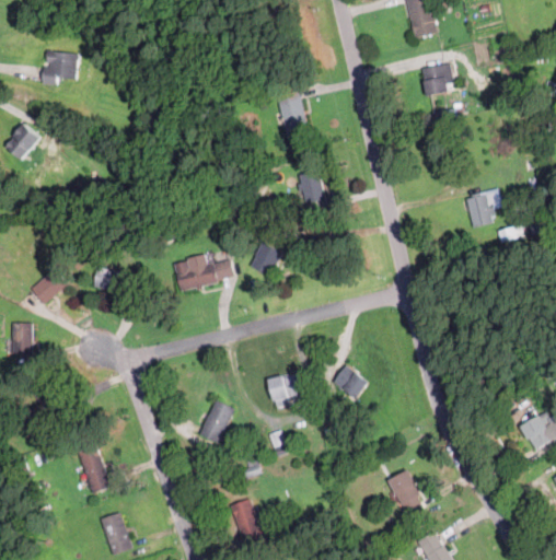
[(406,0),(413,37),(435,34),(428,0),(406,0)]
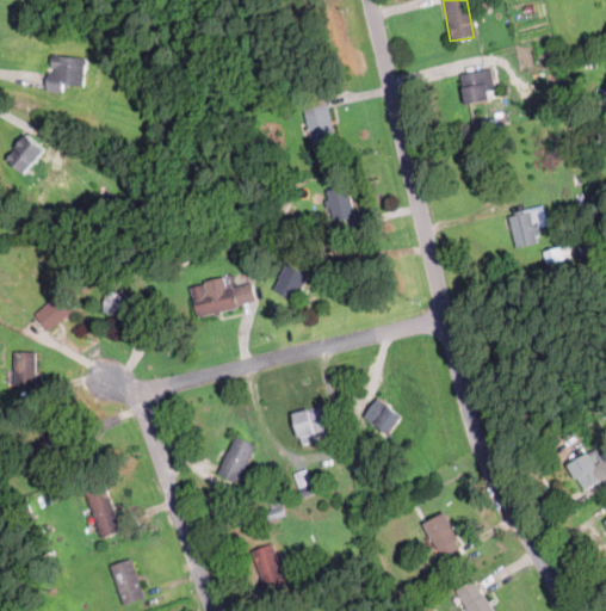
[(61,92),(61,85),(81,85),(81,55),(45,55),(45,92),(61,92)]
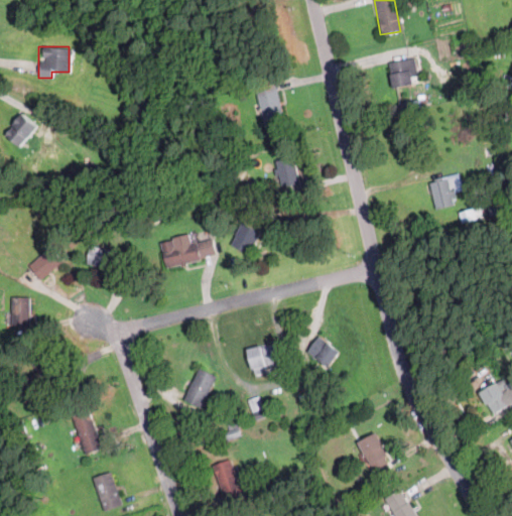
[(414,86),(414,60),(390,60),(390,86),(414,86)]
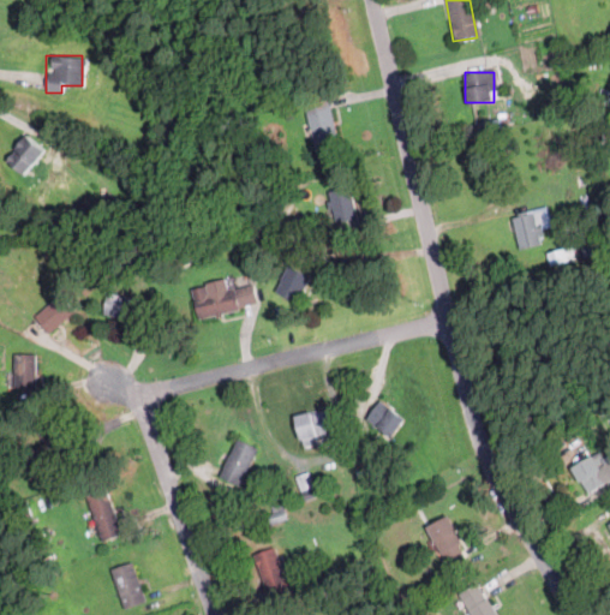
[(303,103),(314,151),(338,145),(326,97),(303,103)]
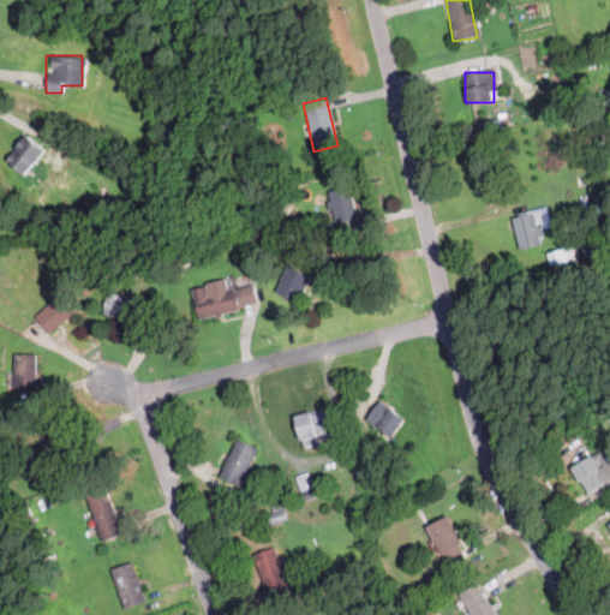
[(23,175),(43,149),(25,135),(4,162),(23,175)]
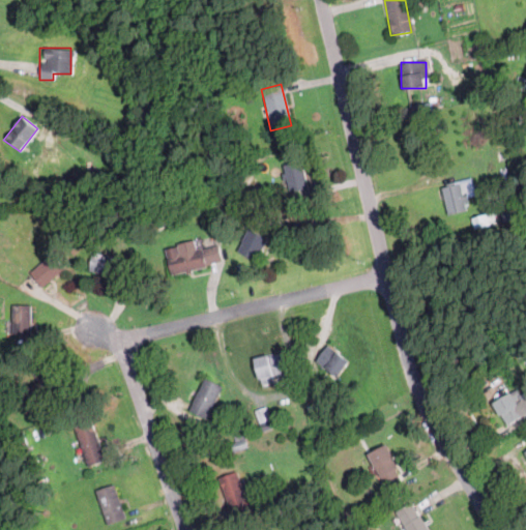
[(287,193),(305,188),(299,160),(281,165),(287,193)]
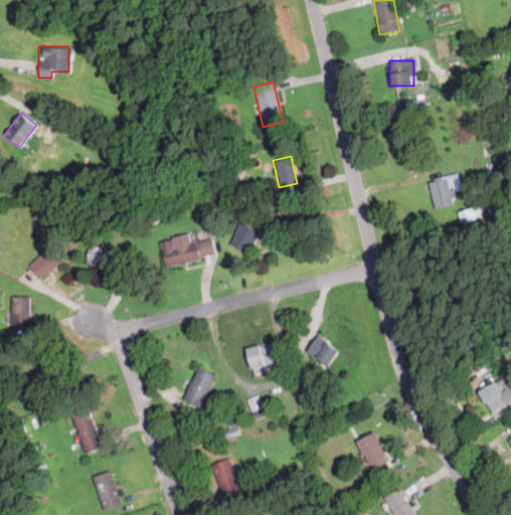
[(427,183),(434,209),(453,204),(448,188),(454,186),(451,176),(427,183)]
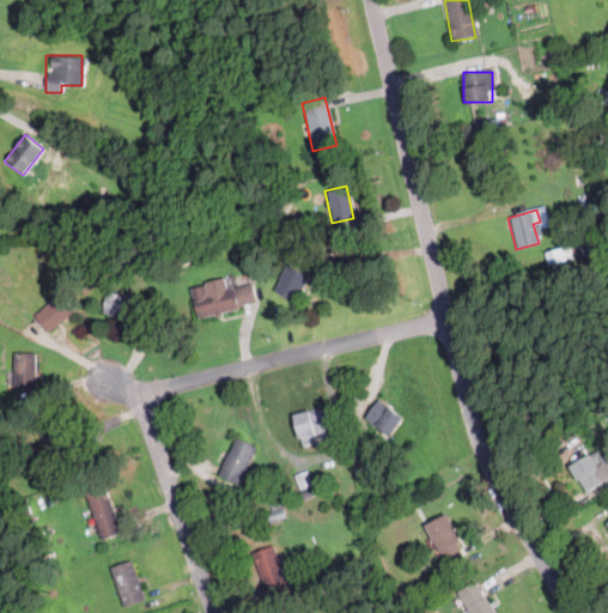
[(585,253),(582,242),(551,252),(553,262),(585,253)]
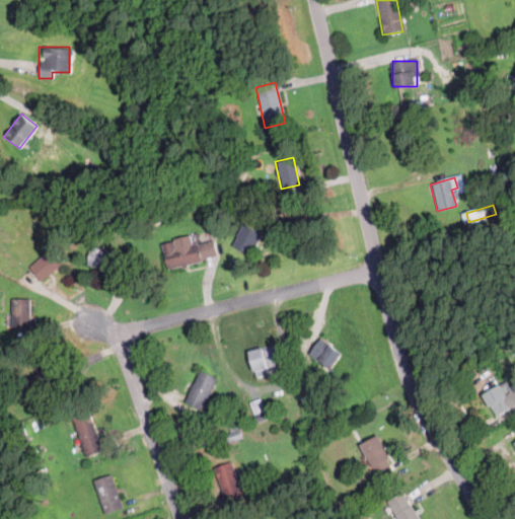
[(231,246),(249,255),(262,233),(243,223),(231,246)]
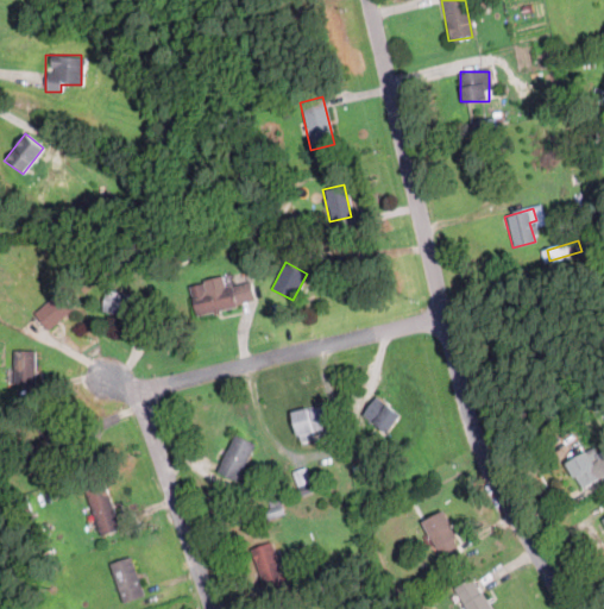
[(195,315),(253,302),(249,281),(224,287),(221,276),(188,284),(195,315)]
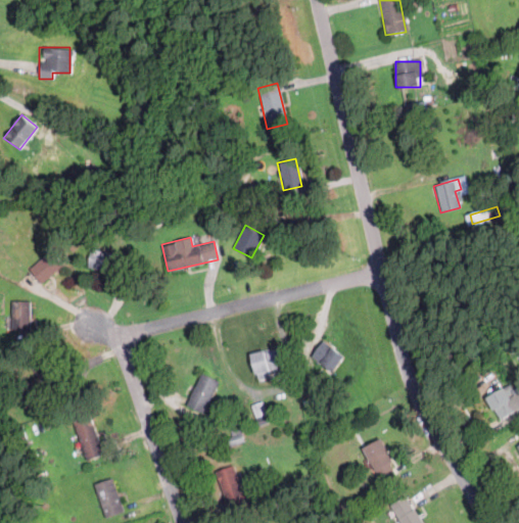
[(87,269),(121,277),(126,256),(91,248),(87,269)]
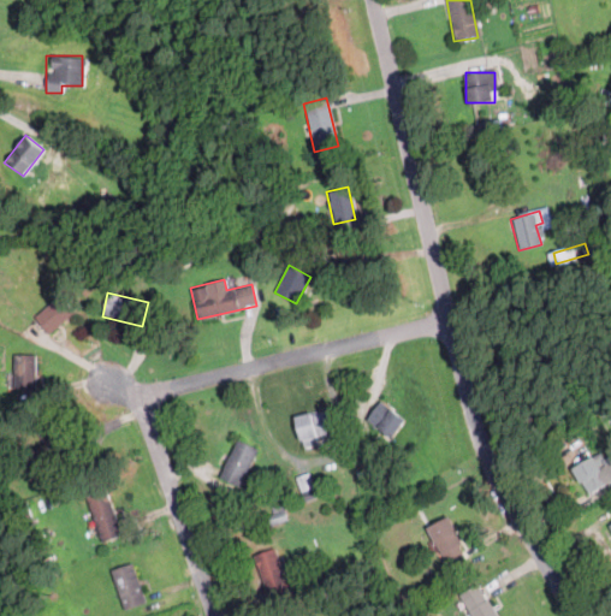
[(33,315),(47,332),(73,311),(59,294),(33,315)]
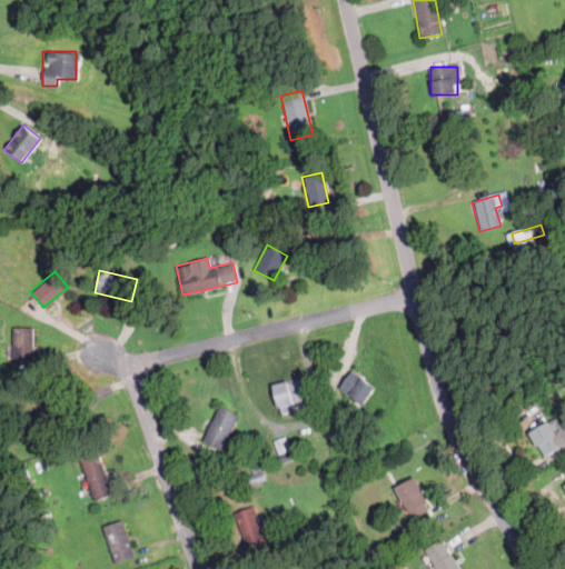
[(30,327),(11,327),(11,362),(30,362),(30,327)]
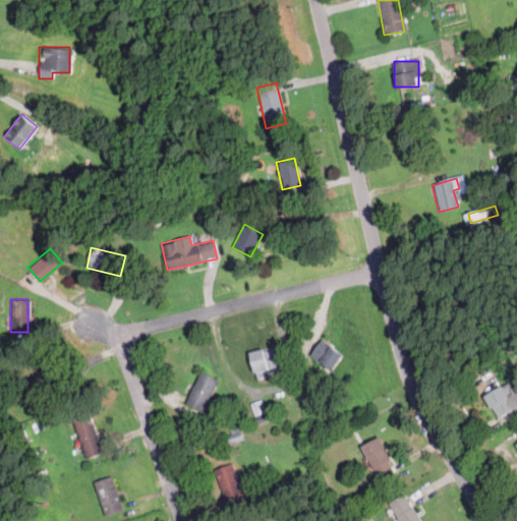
[(332,370),(343,354),(321,339),(309,355),(332,370)]
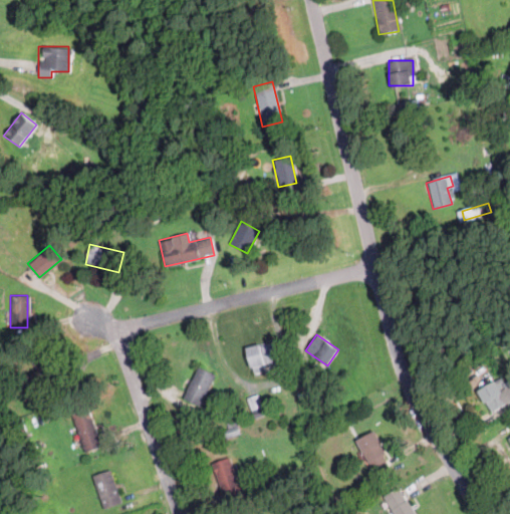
[(252,373),(265,370),(263,363),(275,360),(271,341),(245,347),(252,373)]
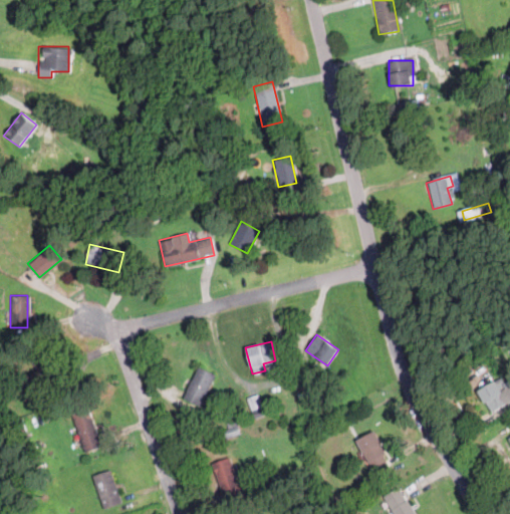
[(213,373),(196,366),(182,398),(199,406),(213,373)]
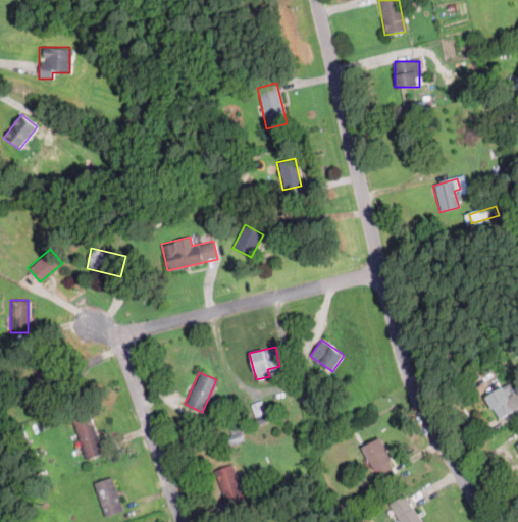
[(484,397),(497,419),(515,409),(503,386),(484,397)]
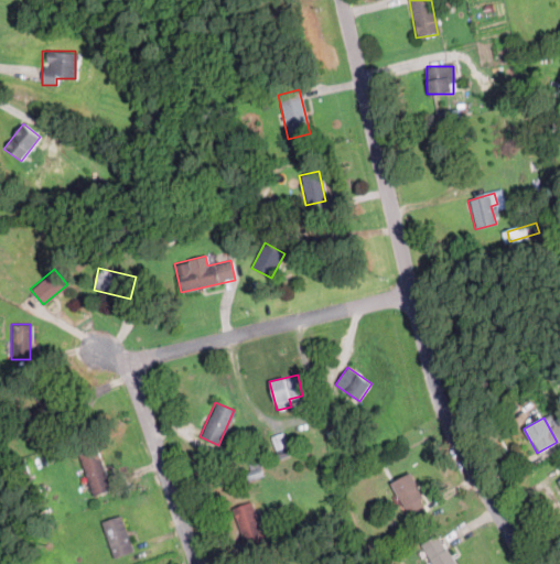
[(283,447),(279,434),(269,436),(273,451),(283,447)]
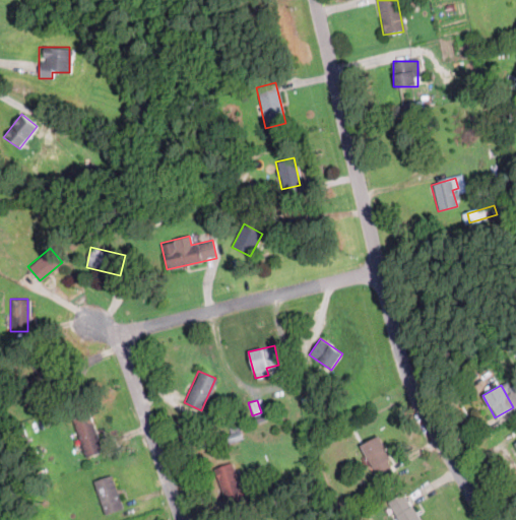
[(72,417),(82,458),(101,453),(89,412),(72,417)]
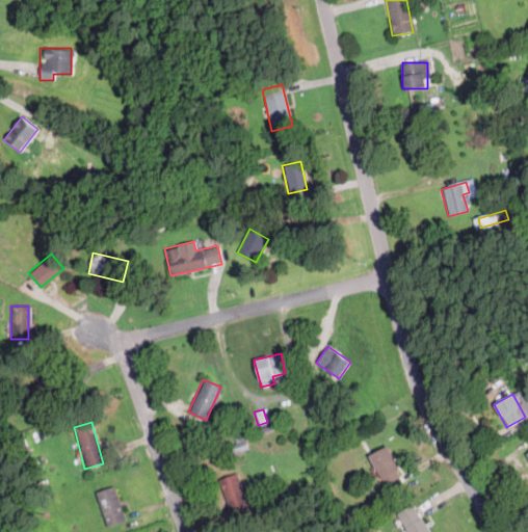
[(245,449),(242,439),(228,443),(230,453),(245,449)]
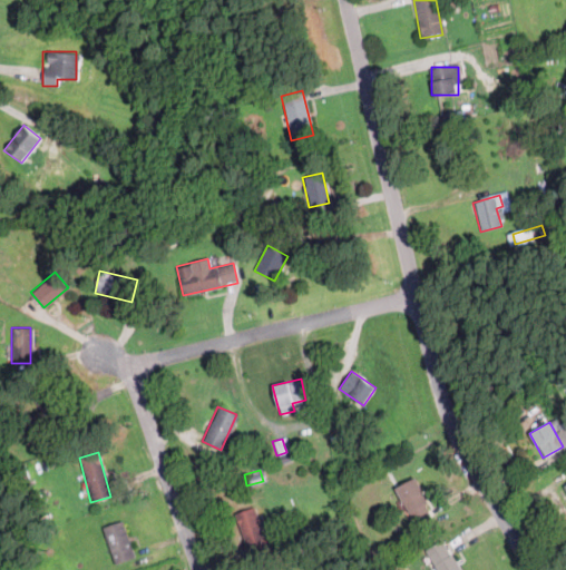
[(396,488),(413,523),(433,514),(416,478),(396,488)]
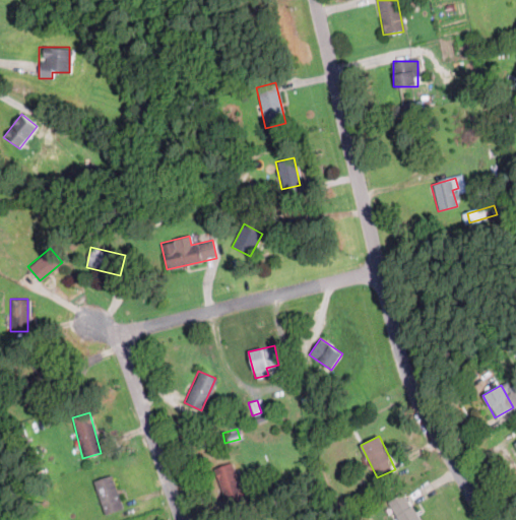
[(213,468),(221,502),(240,498),(232,463),(213,468)]
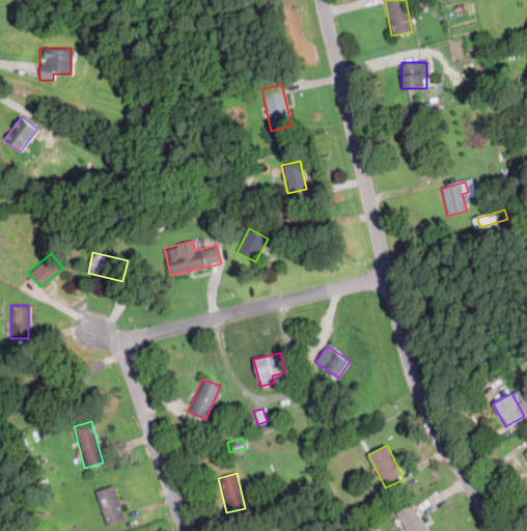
[(107,527),(125,520),(111,485),(93,493),(107,527)]
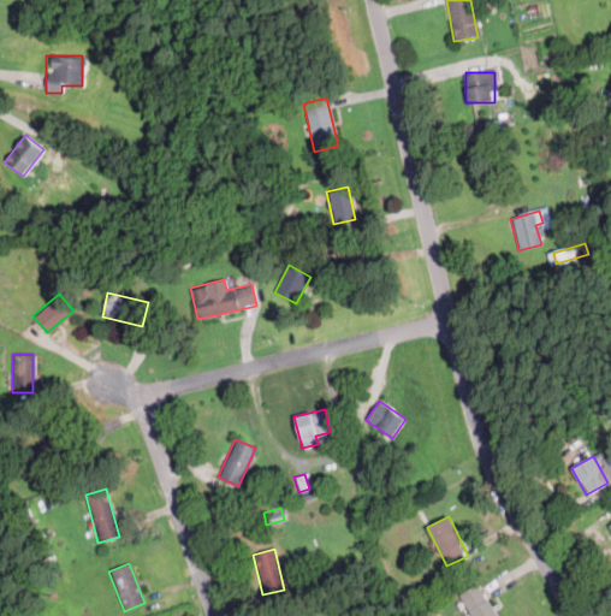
[(457,594),(470,615),(496,615),(476,584),(457,594)]
